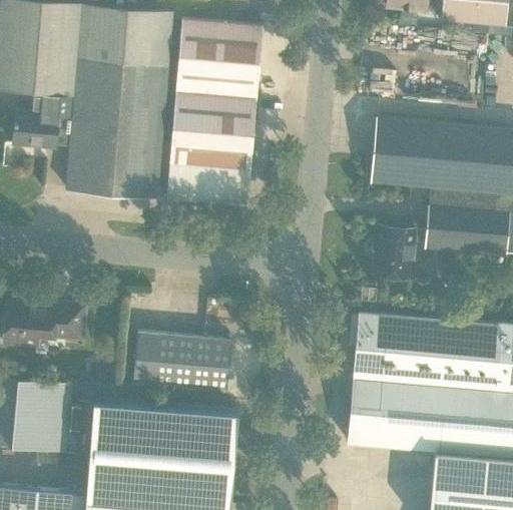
[(12,0),(0,0),(0,92),(29,95),(27,114),(13,113),(10,145),(53,149),(55,149),(58,118),(70,119),(68,147),(65,191),(154,198),(165,68),(169,13),(12,0)]
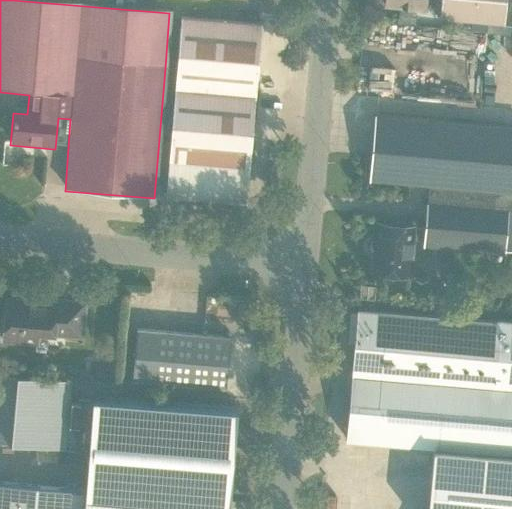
[(385,0),(384,8),(423,12),(424,0),(385,0)]
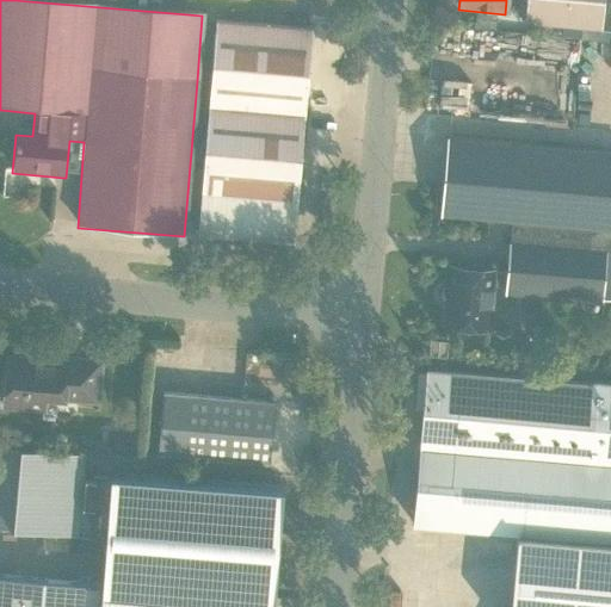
[(610,32),(610,0),(525,0),(524,26),(610,32)]
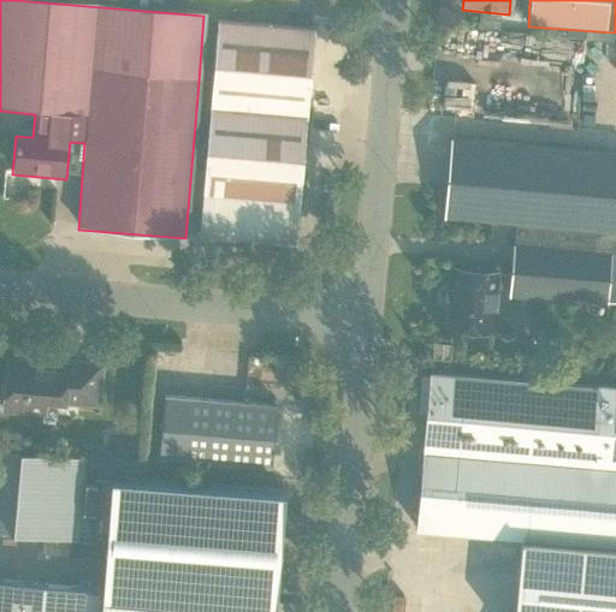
[(480,15),(479,30),(499,33),(501,16),(480,15)]
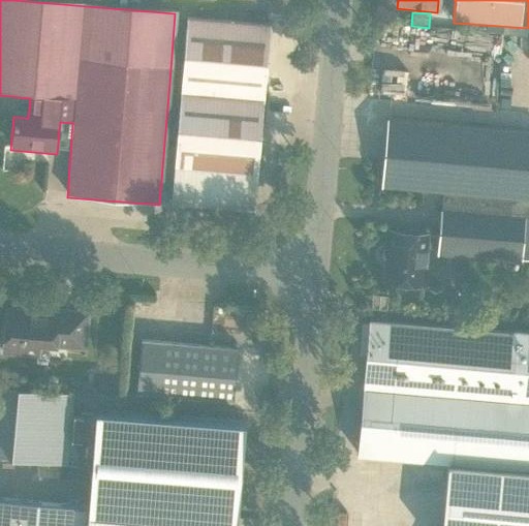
[(173,205),(255,211),(271,26),(187,20),(173,205)]
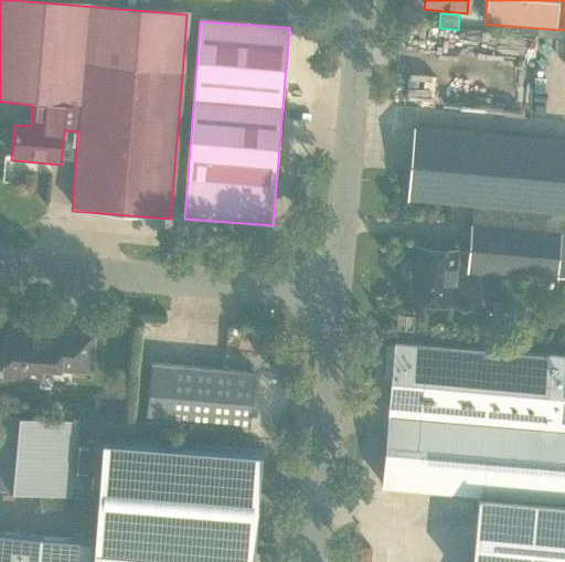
[(472,211),(564,218),(564,144),(501,138),(413,131),(407,201),(473,207),(472,211)]
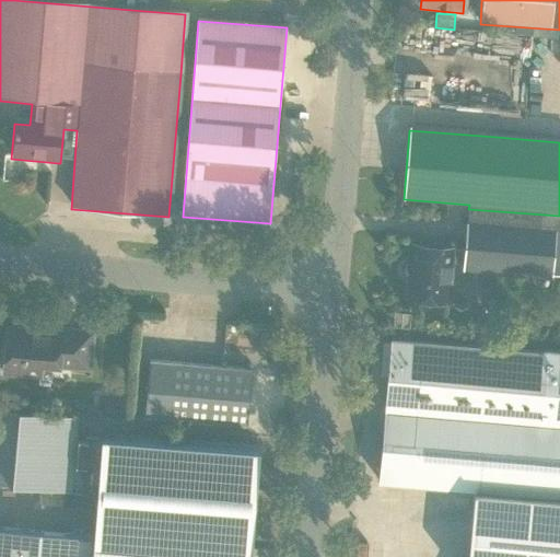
[(464,267),(463,269),(559,277),(559,216),(468,209),(465,253),(464,267)]
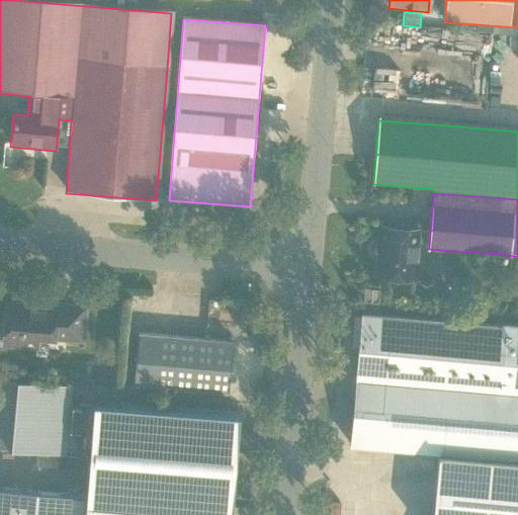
[(381,229),(377,278),(414,280),(417,246),(429,247),(430,234),(381,229)]
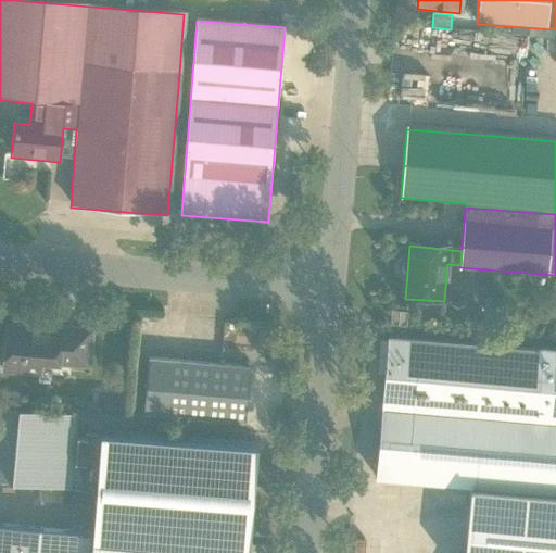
[(390,327),(406,329),(407,314),(391,313),(390,327)]
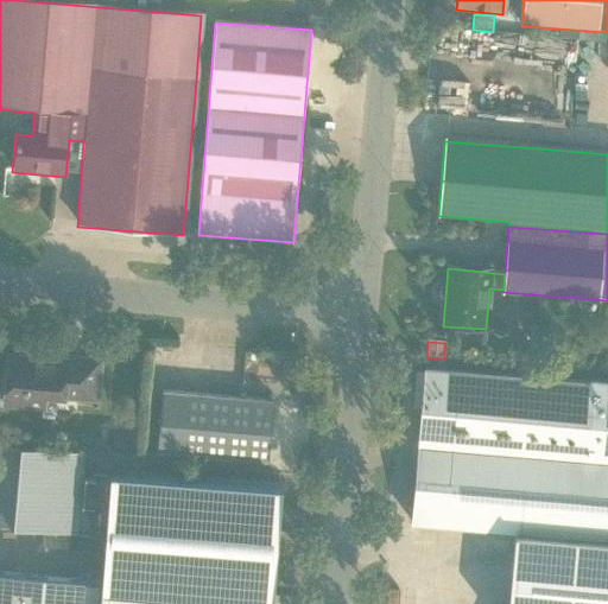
[(530,367),(530,351),(514,351),(514,366),(530,367)]
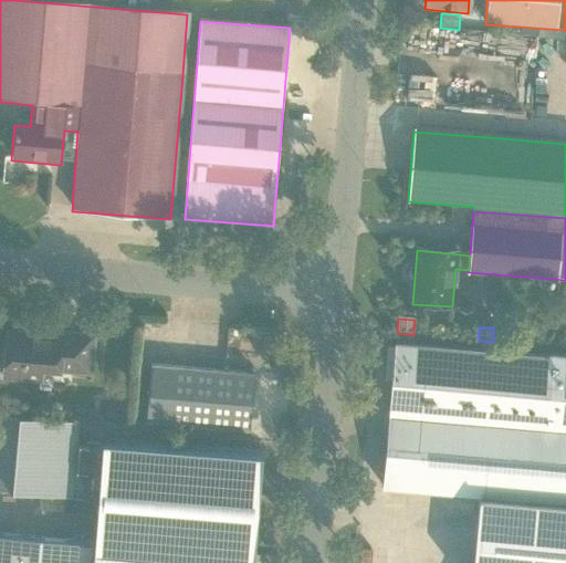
[(92,340),(53,336),(8,333),(4,379),(41,383),(43,372),(90,375),(92,340)]
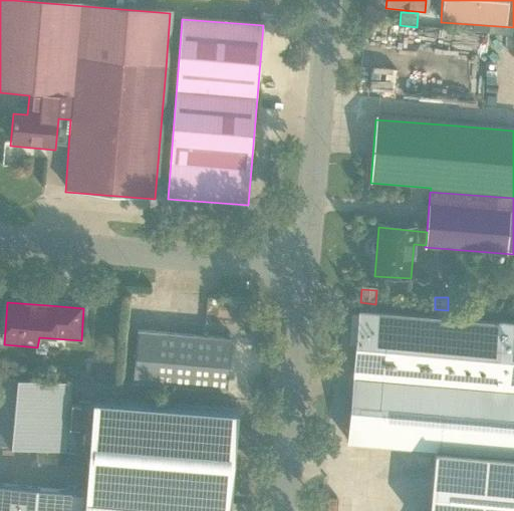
[(438,454),(513,460),(513,328),(360,316),(349,447),(438,454)]
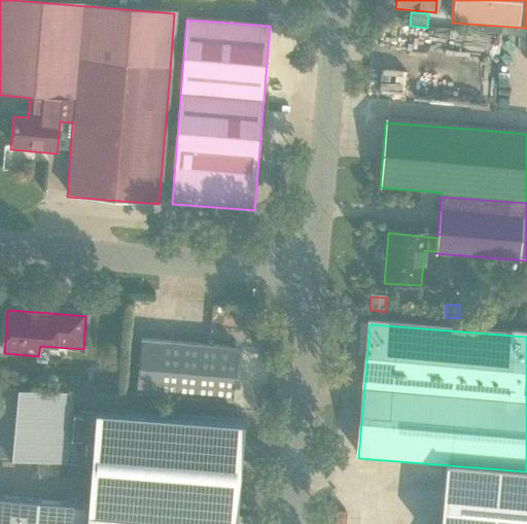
[(135,394),(232,403),(236,351),(139,343),(135,394)]
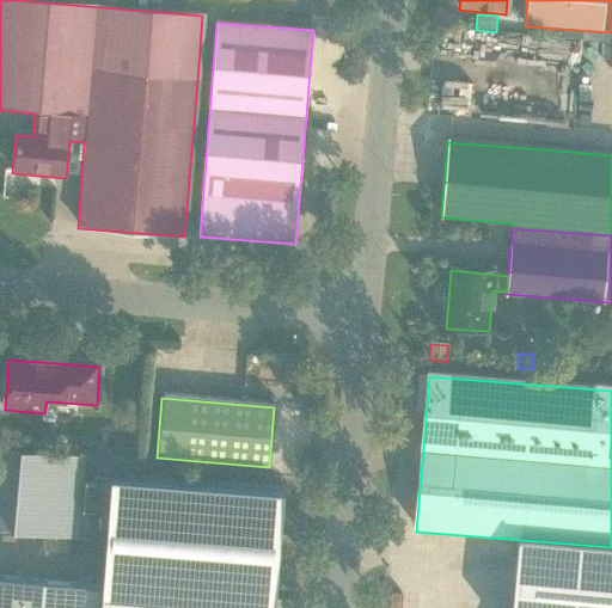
[(0,534),(77,541),(84,461),(0,453),(0,534)]
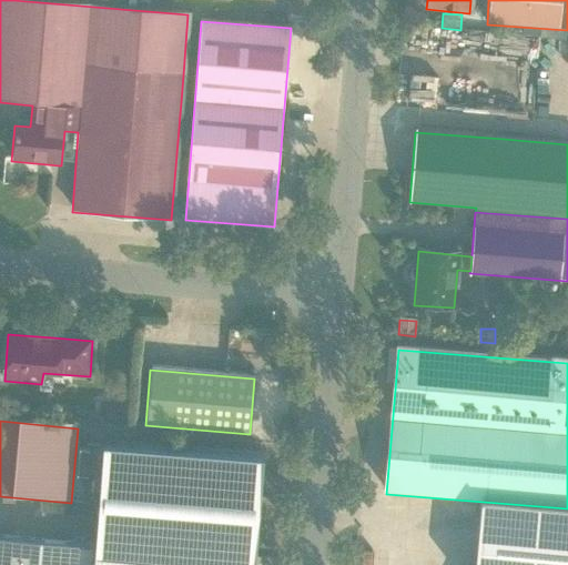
[(84,422),(82,440),(103,442),(104,442),(107,424),(84,422)]
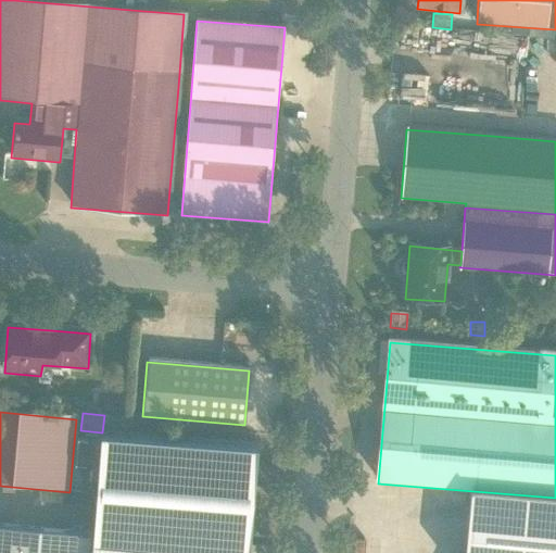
[(102,432),(101,432),(92,537),(92,542),(220,552),(249,552),(257,444),(102,432)]
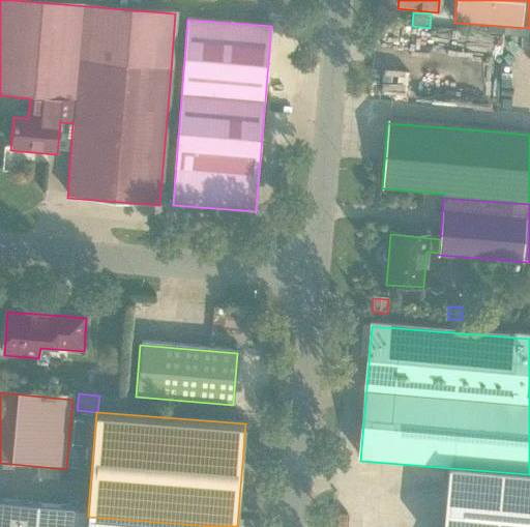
[(451,468),(446,526),(520,526),(525,474),(451,468)]
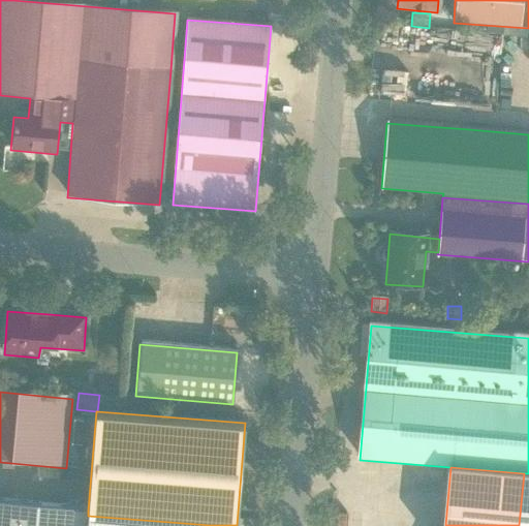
[(84,525),(86,511),(0,503),(0,525),(84,525)]
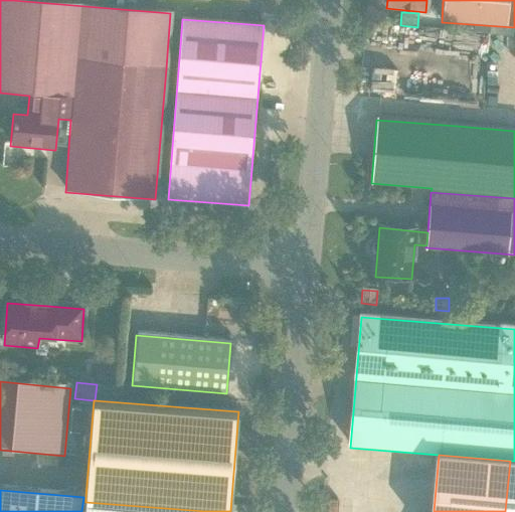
[(86,502),(86,497),(83,497),(81,511),(204,511),(86,502)]
